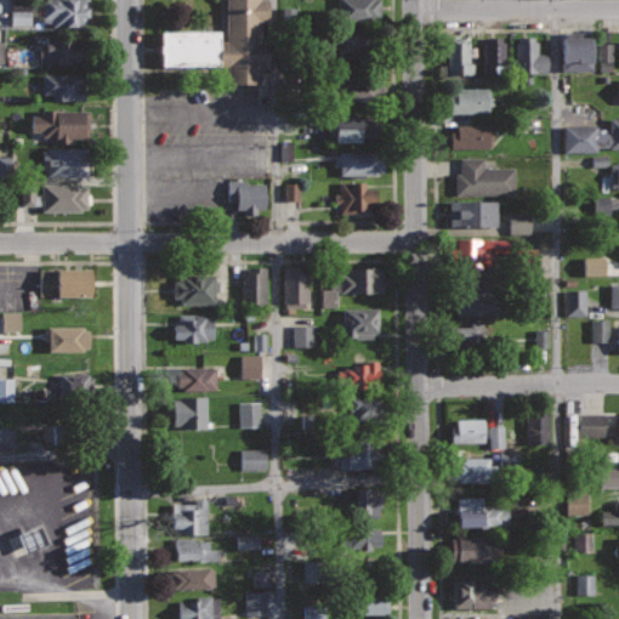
[(91,0),(45,0),(45,22),(54,22),(54,29),(84,29),(91,24),(91,0)]
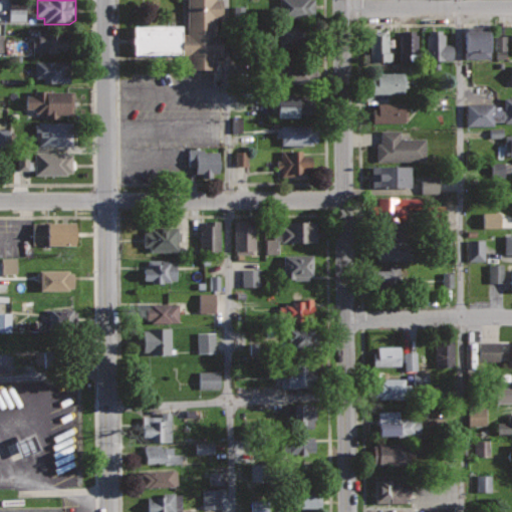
[(188,0),(189,35),(185,35),(184,26),(135,26),(135,55),(190,55),(190,70),(218,70),(217,57),(223,57),(223,35),(217,35),(217,18),(224,18),(223,0),(188,0)]
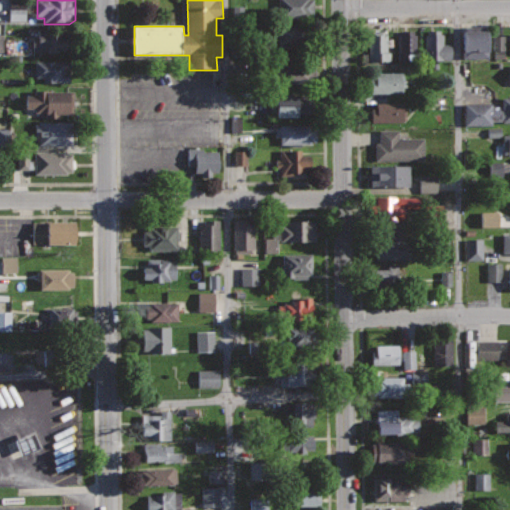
[(311,0),(279,0),(279,21),(311,21),(311,18),(314,18),(314,1),(311,1),(311,0)]
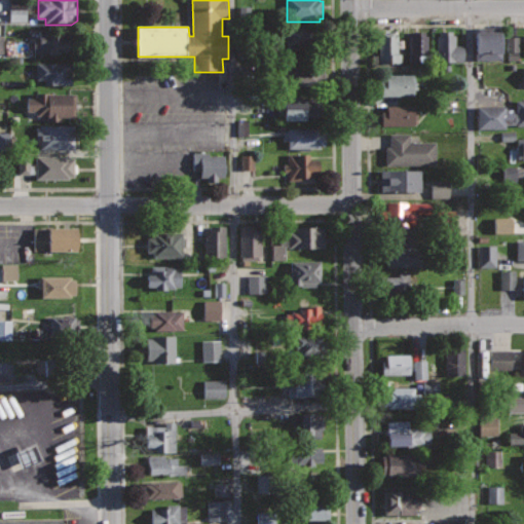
[(10,25),(27,24),(26,3),(10,3),(10,25)]
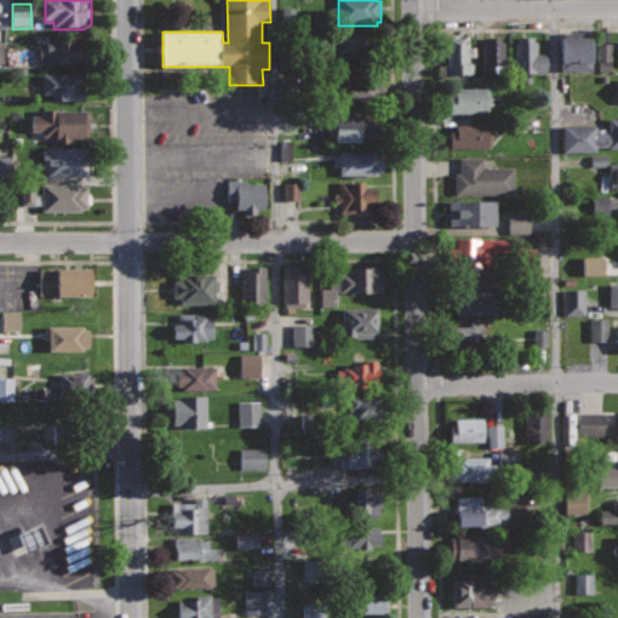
[(378,32),(338,32),(338,59),(378,59),(378,32)]
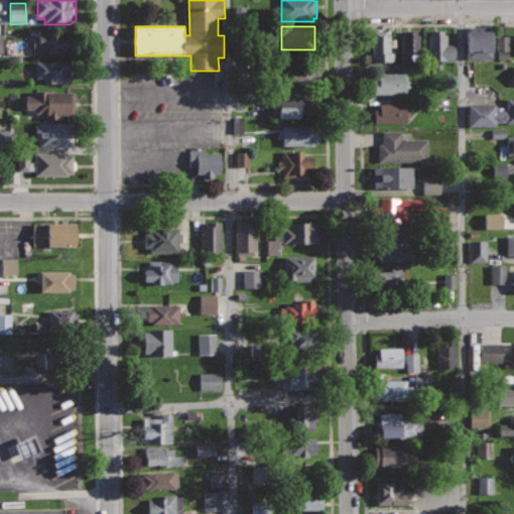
[(493,28),(471,28),(471,32),(468,32),(469,59),(493,58),(493,28)]
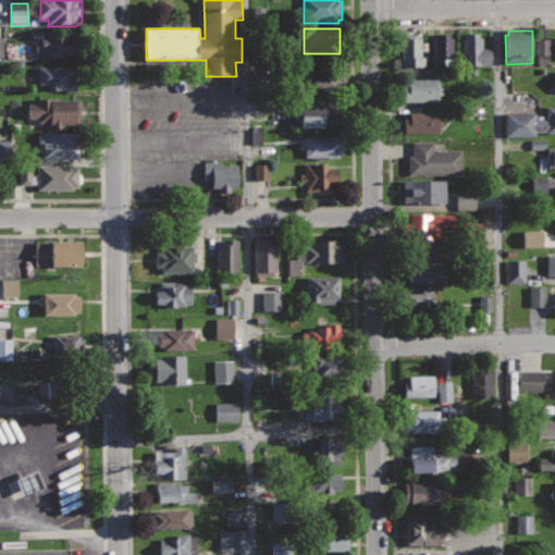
[(74,34),(42,35),(42,41),(37,41),(37,60),(65,59),(65,54),(77,54),(77,42),(74,42),(74,34)]
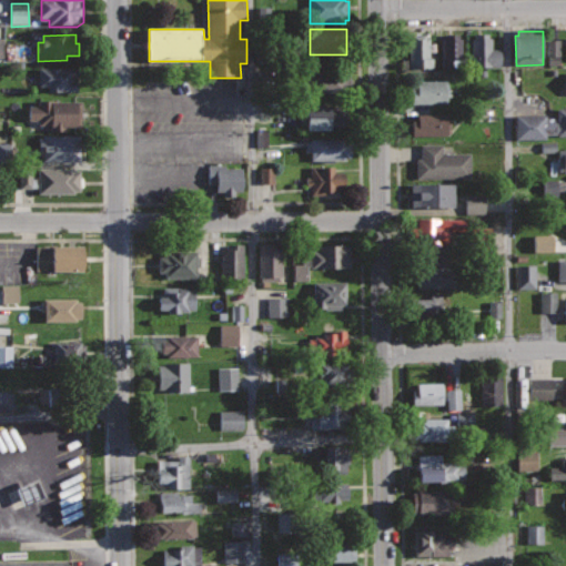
[(428,36),(414,36),(414,40),(411,40),(412,69),(437,69),(437,60),(432,60),(432,40),(428,40),(428,36)]
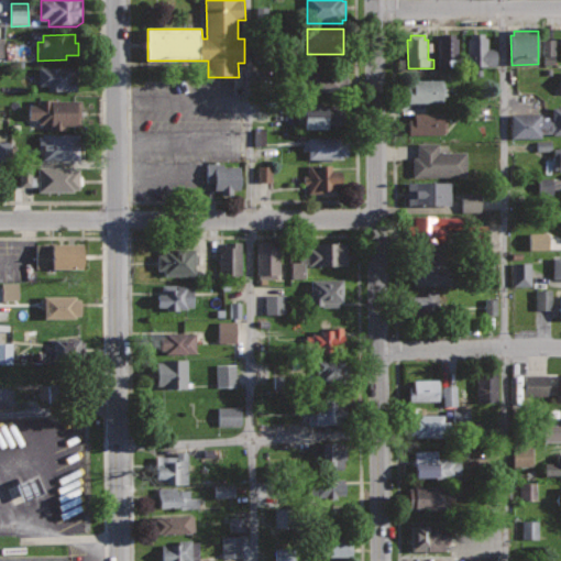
[(457,35),(441,35),(441,67),(453,67),(452,61),(461,59),(461,39),(457,39),(457,35)]
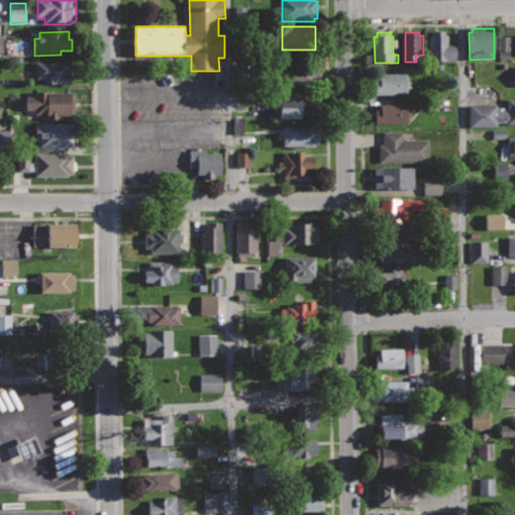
[(447,32),(431,32),(431,63),(458,62),(458,45),(448,45),(447,32)]
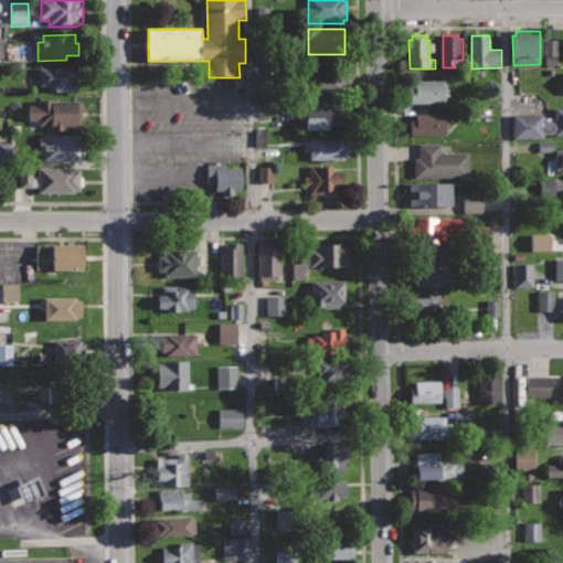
[(558,43),(546,42),(546,66),(558,66),(558,43)]
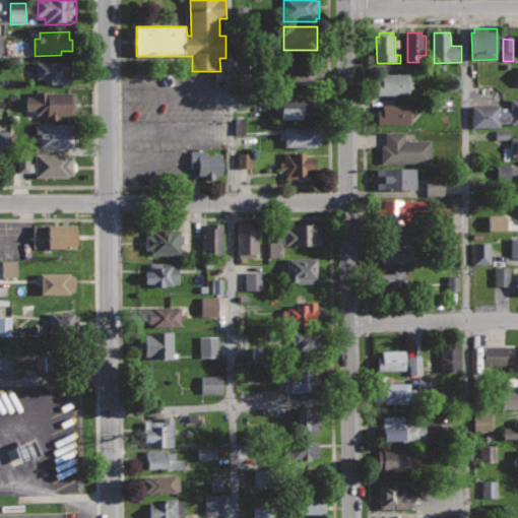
[(73,64),(37,63),(37,80),(46,80),(46,85),(73,85),(73,64)]
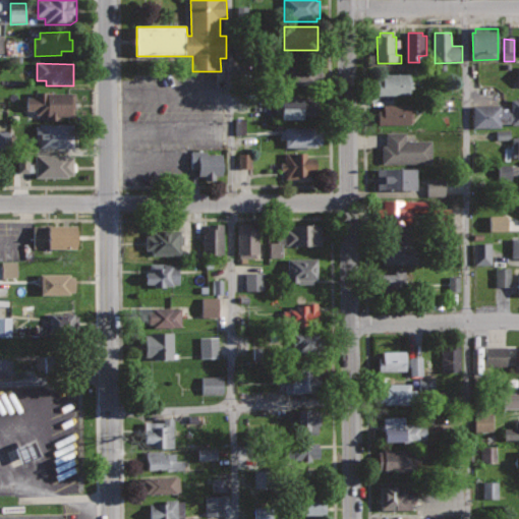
[(323,66),(287,67),(287,87),(316,85),(316,78),(323,78),(323,66)]
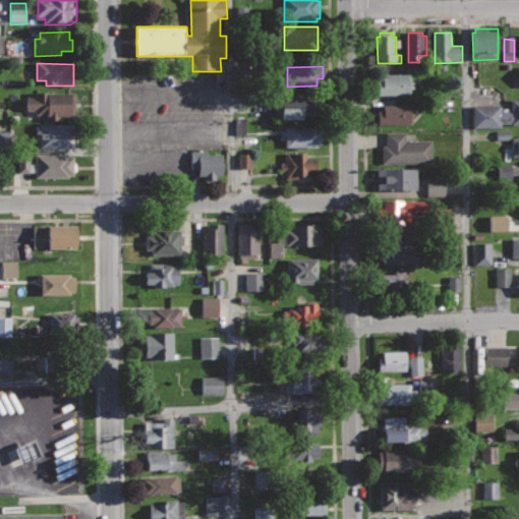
[(412,76),(384,76),(384,81),(378,81),(378,96),(412,96),(412,76)]
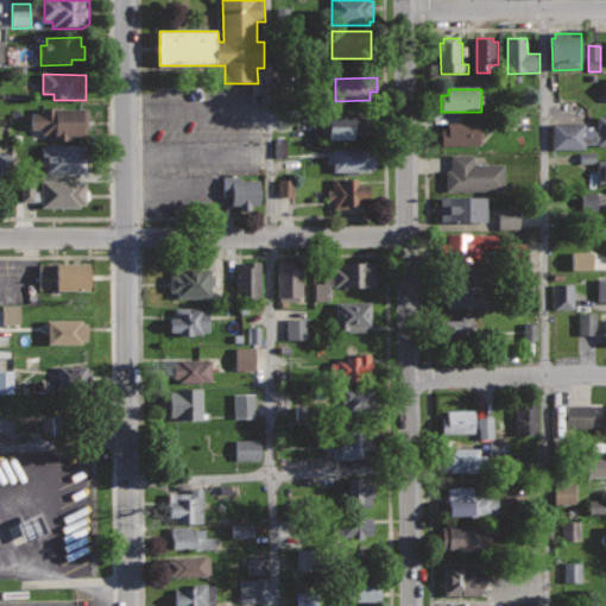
[(90,111),(56,111),(56,108),(42,108),(42,114),(32,114),(32,130),(43,130),(43,134),(51,134),(51,140),(70,140),(70,137),(90,137),(90,111)]
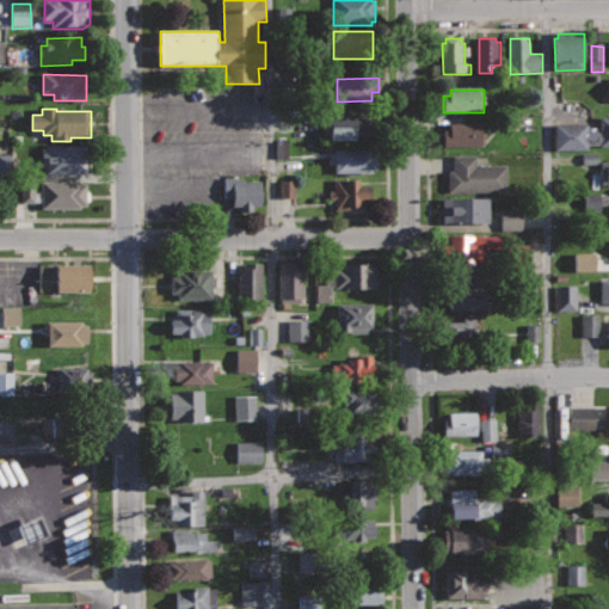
[(356,115),(331,115),(331,142),(356,142),(356,137),(373,136),(373,118),(356,118),(356,115)]
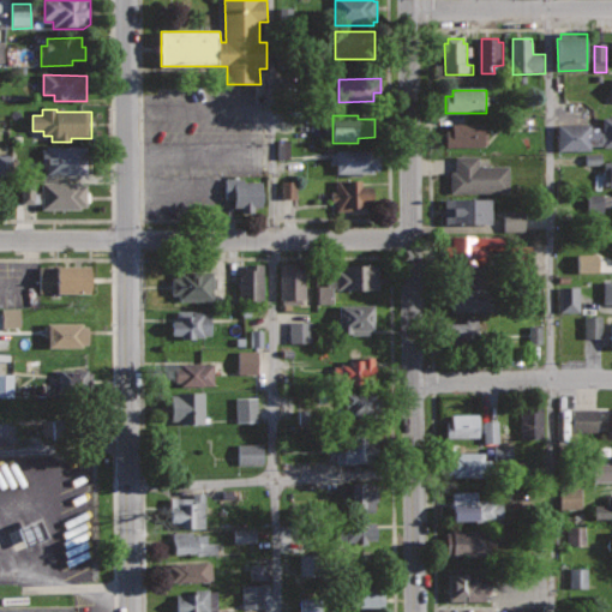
[(611,119),(605,119),(605,135),(595,135),(595,148),(611,147),(611,119)]
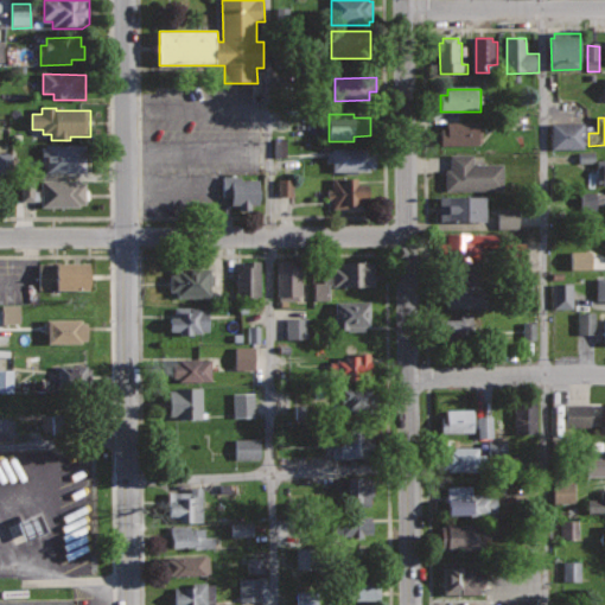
[(481,122),(449,123),(449,131),(443,131),(443,147),(481,146),(481,122)]
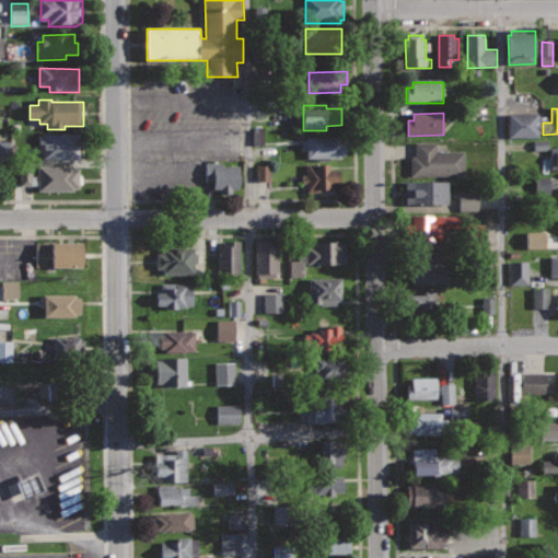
[(264,130),(254,131),(254,147),(265,146),(264,130)]
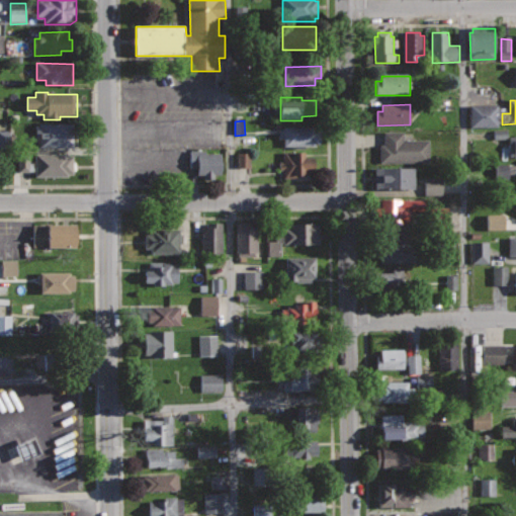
[(75,124),(37,124),(37,144),(39,144),(39,148),(75,148),(75,124)]
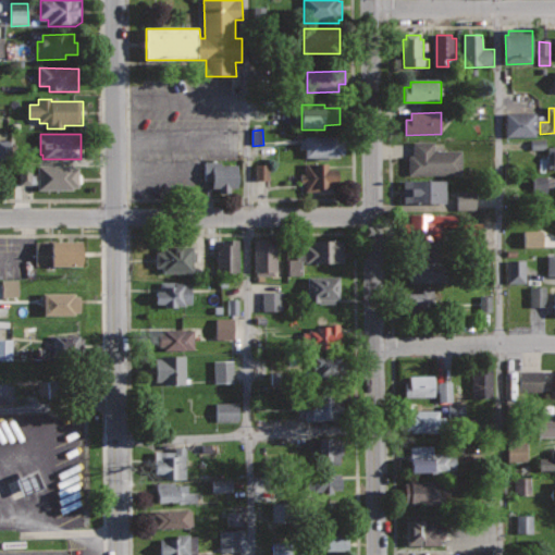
[(347,136),(300,137),(301,150),(306,150),(306,159),(338,158),(338,156),(347,156),(347,136)]
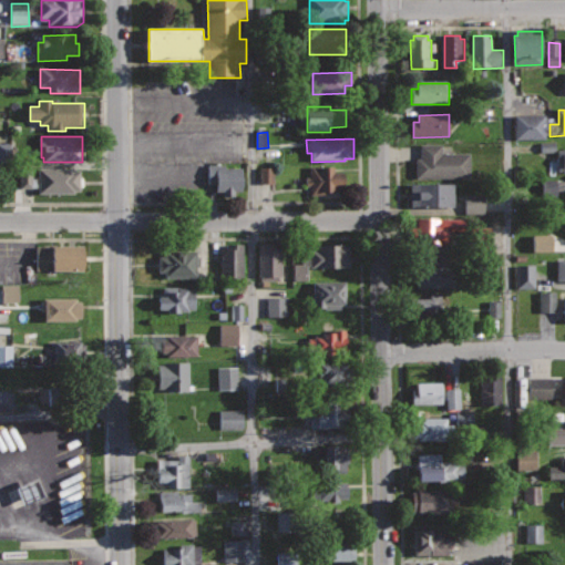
[(443,145),(423,145),(423,161),(418,161),(418,178),(471,178),(471,155),(443,155),(443,145)]
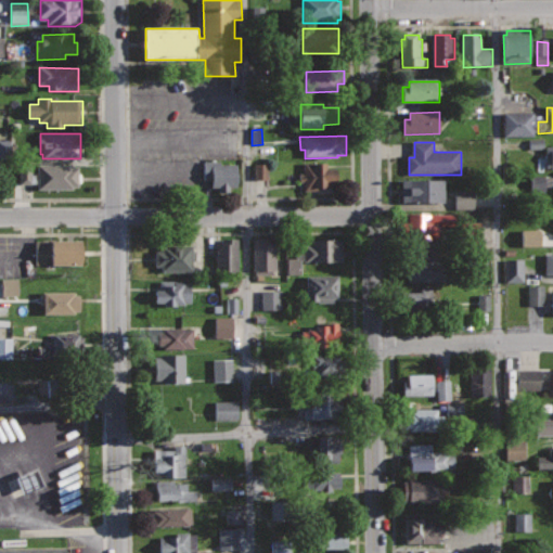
[(207,163),(207,179),(214,179),(214,188),(219,188),(219,196),(231,196),(231,190),(240,190),(240,163),(207,163)]
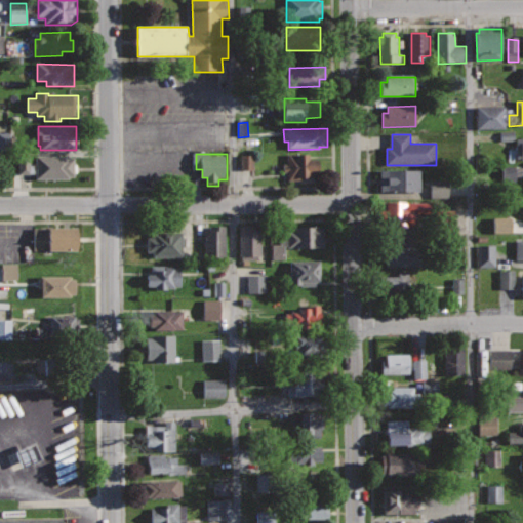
[(311,155),(289,156),(289,180),(303,179),(303,178),(312,178),(312,174),(321,174),(321,159),(311,159),(311,155)]
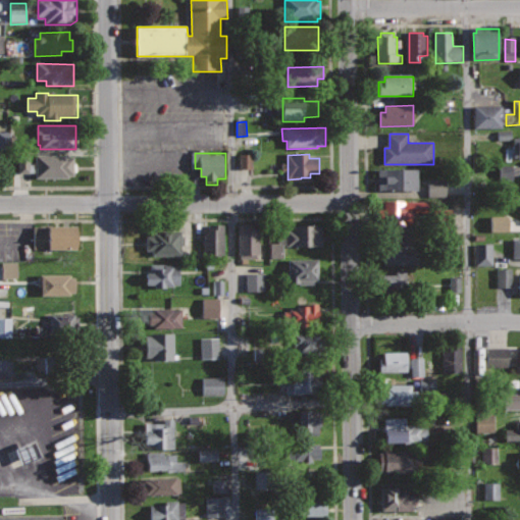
[(252,155),(240,155),(240,170),(252,169),(252,155)]
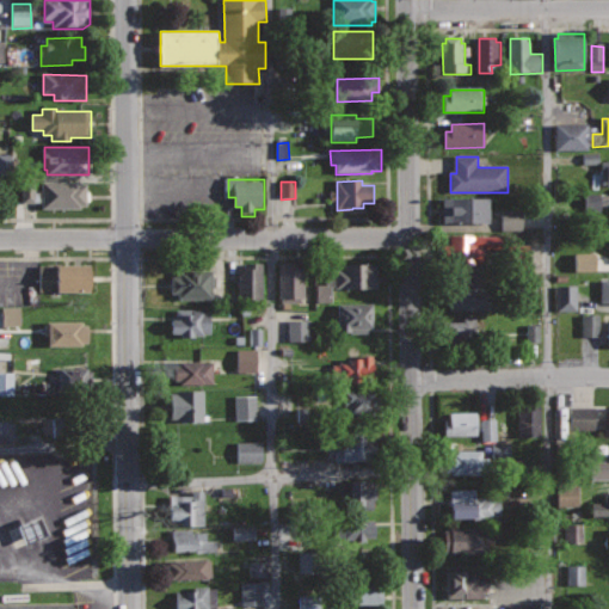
[(36,204),(35,183),(22,183),(22,204),(36,204)]
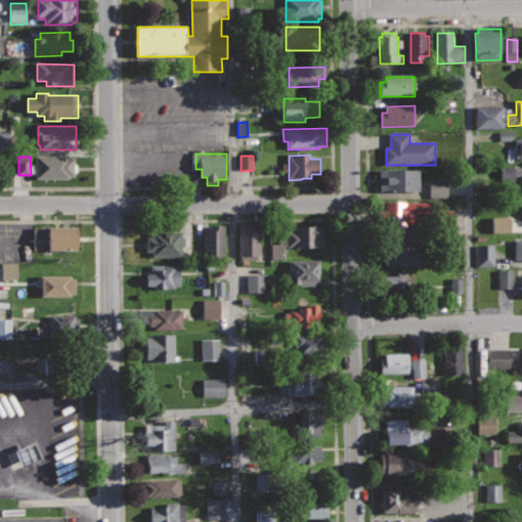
[(70,157),(37,157),(37,179),(76,179),(76,158),(70,159),(70,157)]
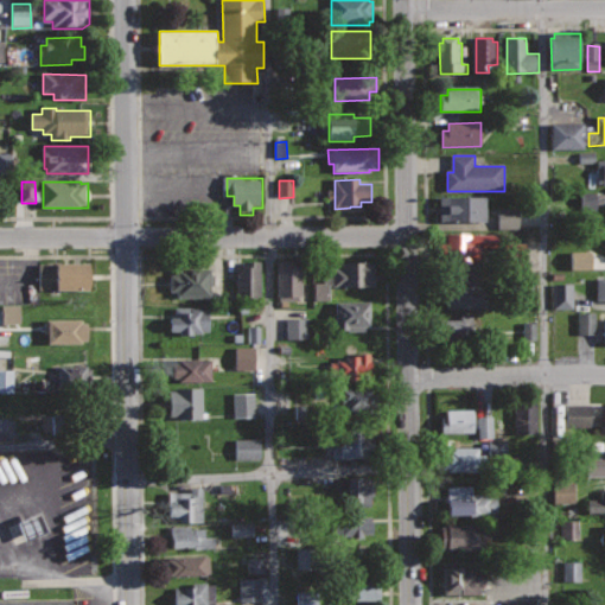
[(597,195),(581,195),(583,214),(598,212),(597,195)]
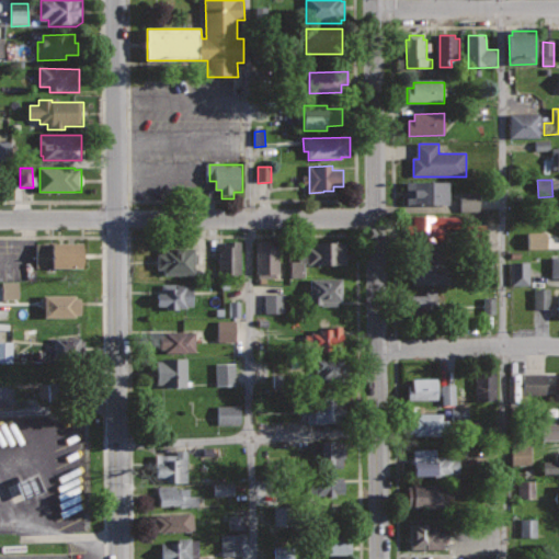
[(449,183),(408,183),(408,206),(449,206),(449,183)]
